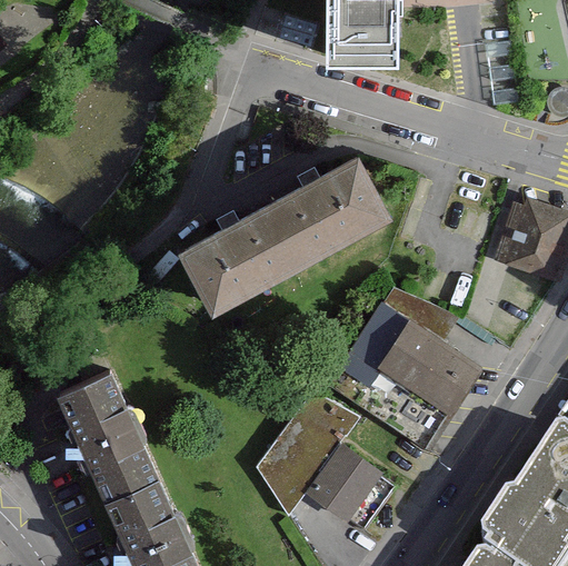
[(327,0),(328,57),(398,59),(398,0),(327,0)]
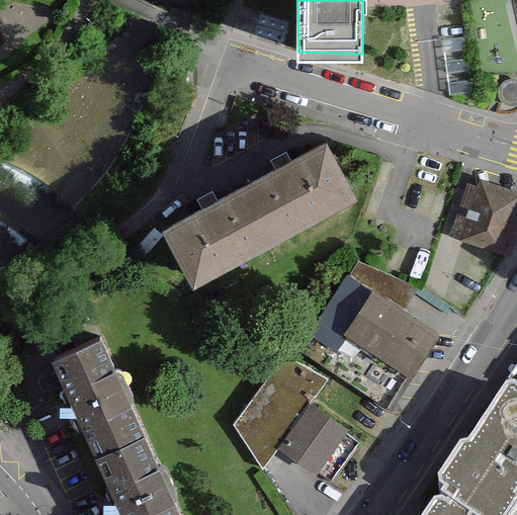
[(159,234),(191,291),(355,200),(324,144),(159,234)]
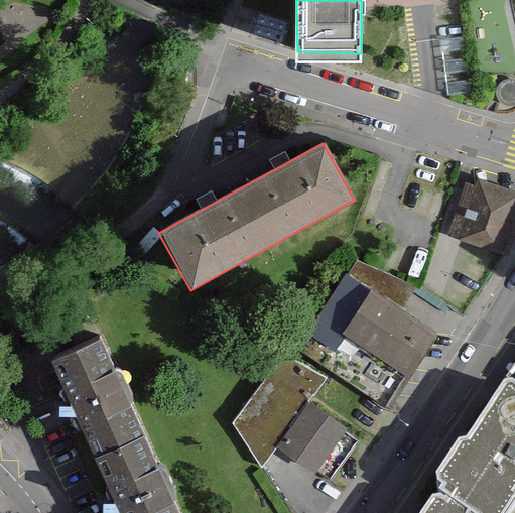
[(514,188),(473,175),(454,235),(501,250),(514,205),(514,188)]
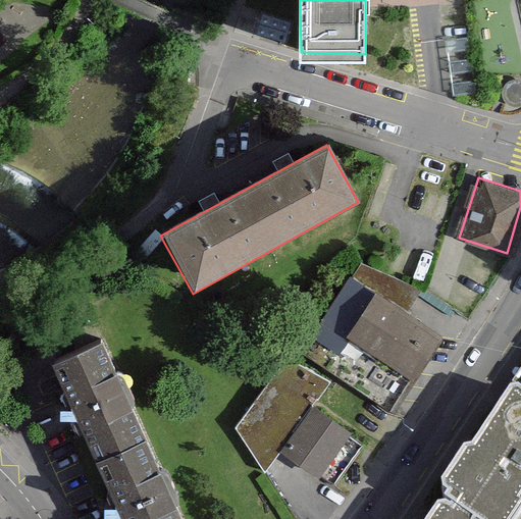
[(358,262),(299,352),(389,411),(439,333),(406,312),(419,292),(358,262)]
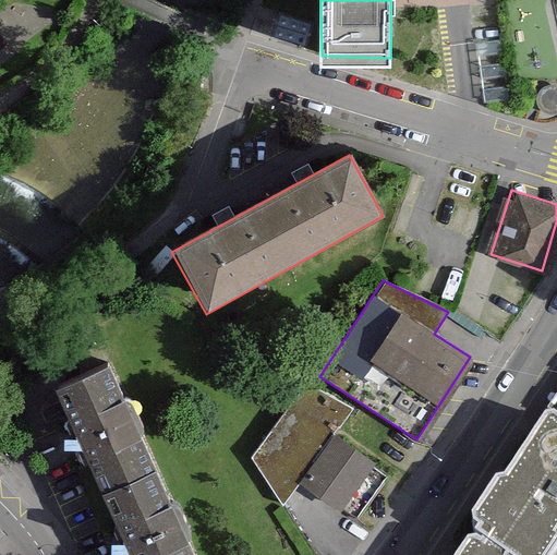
[(49,389),(96,492),(153,466),(106,363),(49,389)]
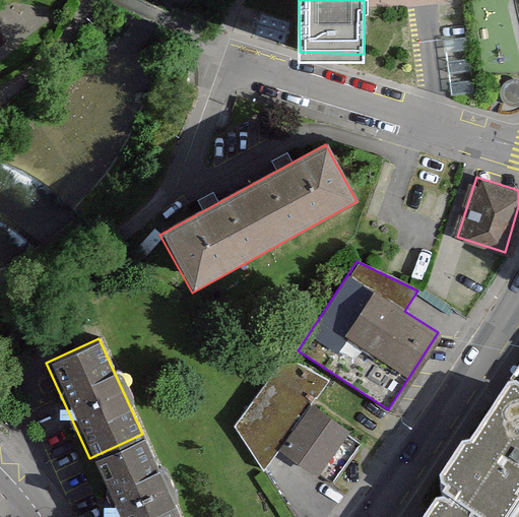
[(233,425),(262,469),(327,378),(283,356),(233,425)]
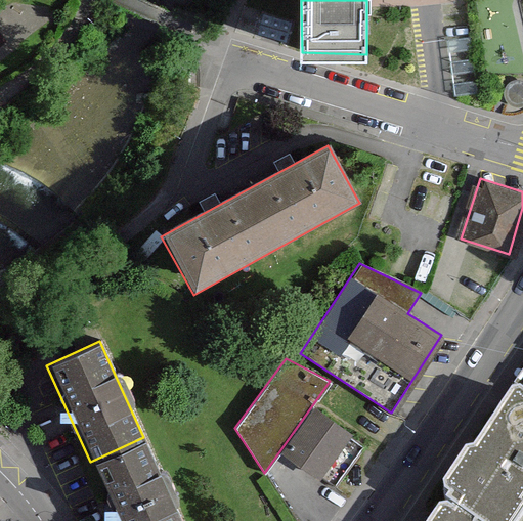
[(445,518),(449,520),(522,520),(522,516),(522,517),(522,516),(522,397),(519,403),(514,400),(472,465),(467,461),(437,506),(449,513),(445,518)]
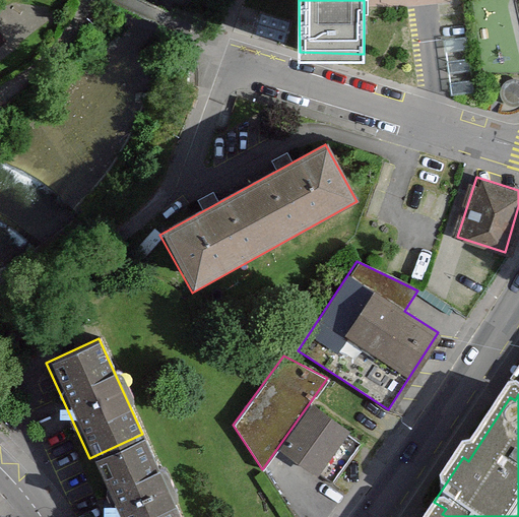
[(361,442),(312,405),(279,449),(328,486),(361,442)]
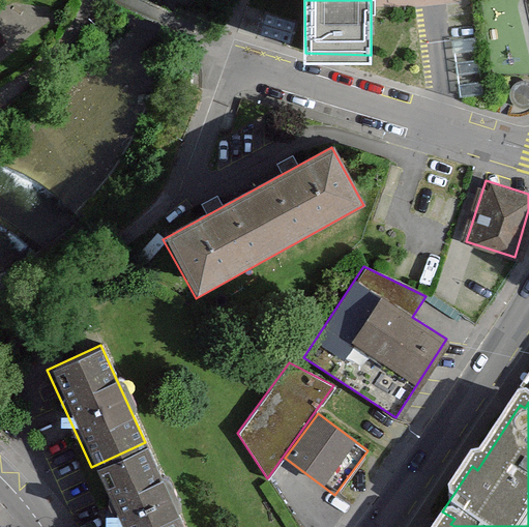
[(91,467),(118,526),(183,526),(145,442),(91,467)]
